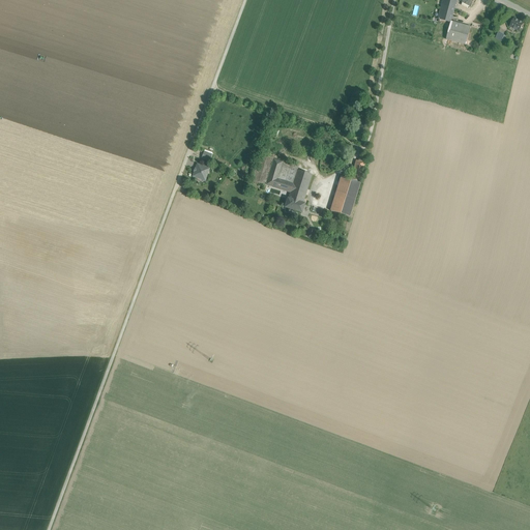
[(457,0),(443,0),(439,19),(450,22),(457,0)]
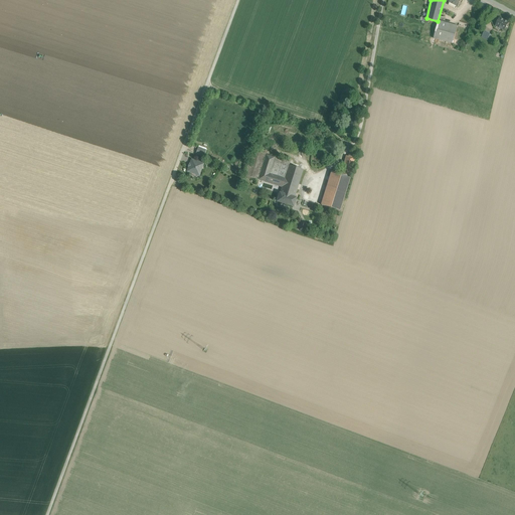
[(509,23),(500,18),(496,26),(505,30),(509,23)]
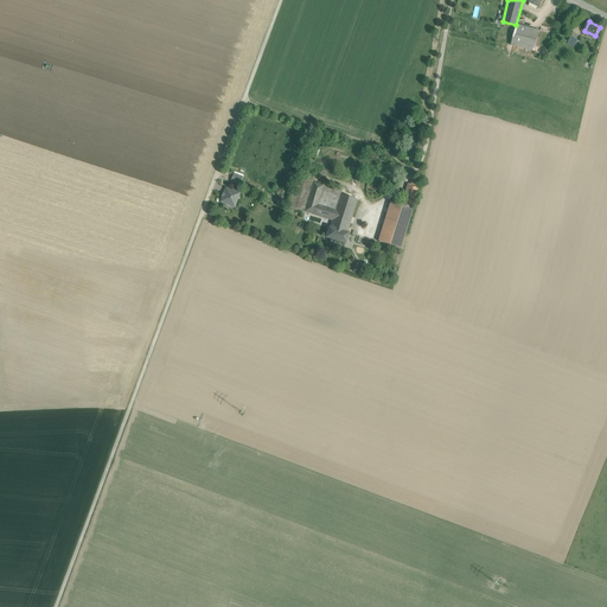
[(540,31),(517,25),(511,45),(535,52),(540,31)]
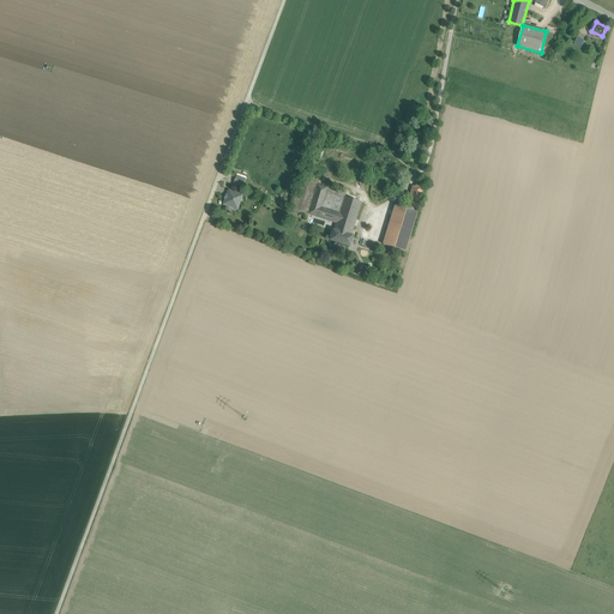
[(245,179),(236,176),(234,184),(242,187),(245,179)]
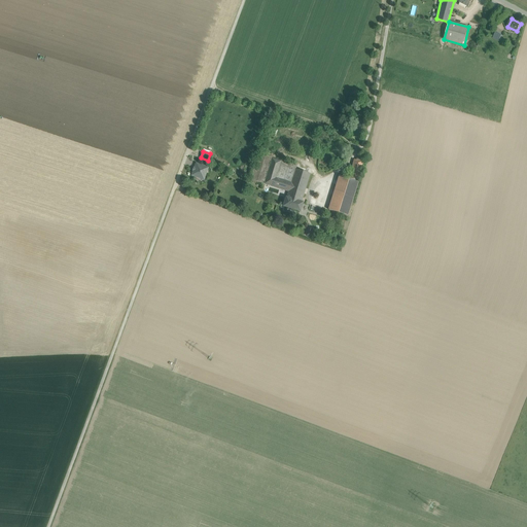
[(272,159),(258,154),(250,180),(265,184),(272,159)]
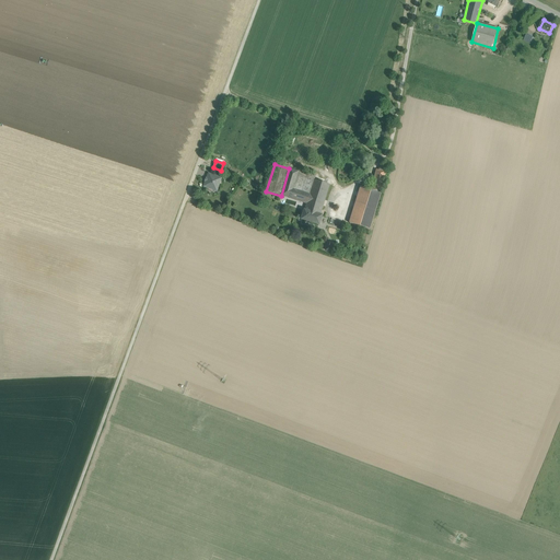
[(380,166),(378,171),(376,170),(371,189),(381,193),(387,168),(380,166)]
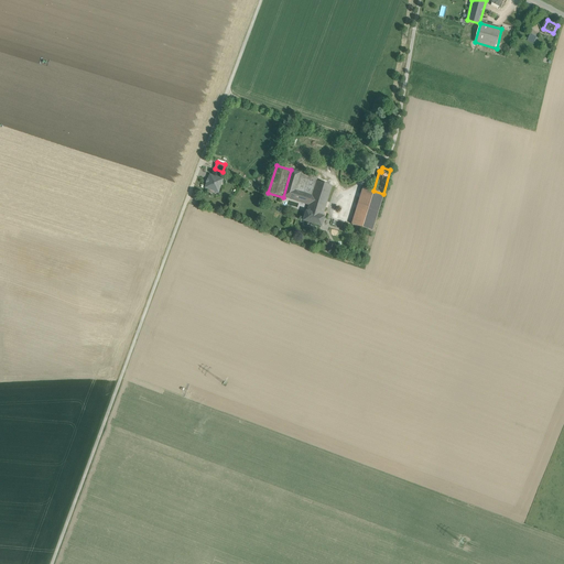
[(301,172),(291,170),(283,197),(308,205),(306,212),(323,217),(332,186),(317,181),(316,181),(312,195),(295,191),(301,172)]
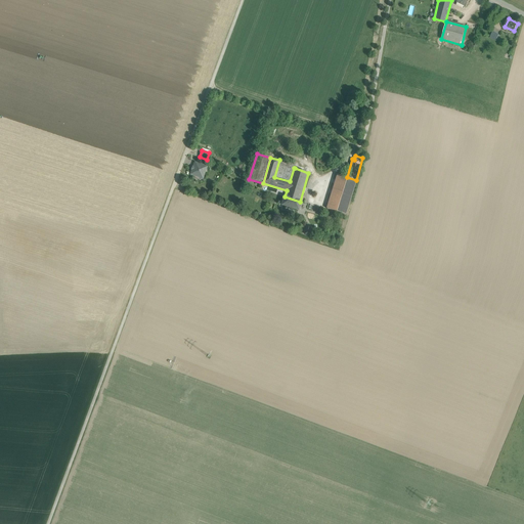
[(296,165),(279,160),(274,177),(290,181),(294,168),(295,168),(296,165)]
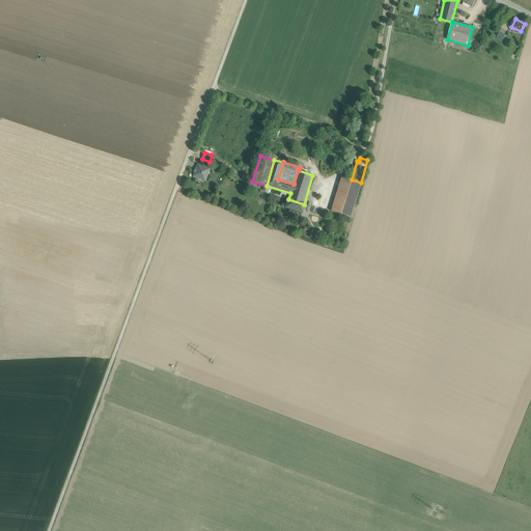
[(210,169),(197,165),(193,177),(203,180),(206,179),(210,169)]
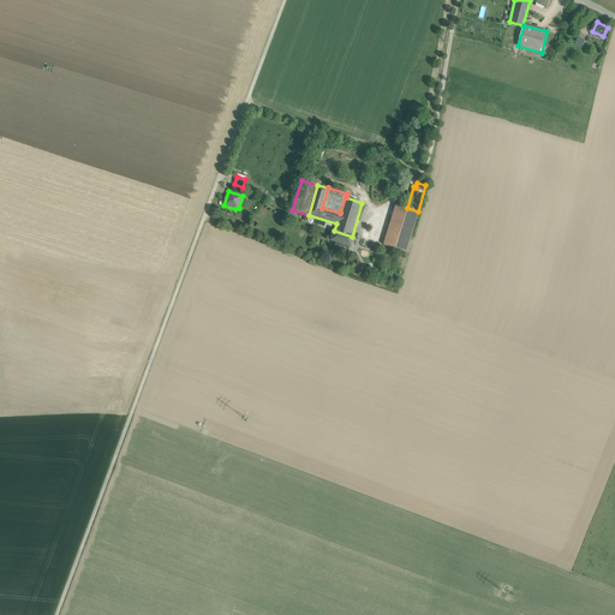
[(407,208),(395,204),(383,245),(406,252),(418,212),(407,208)]
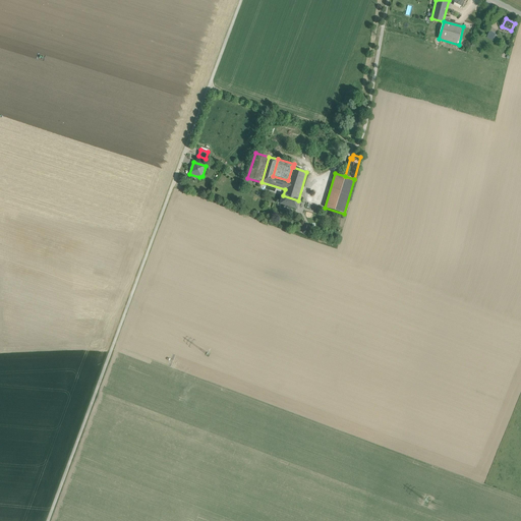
[(283,195),(281,204),(296,209),(299,200),(298,200),(283,195)]
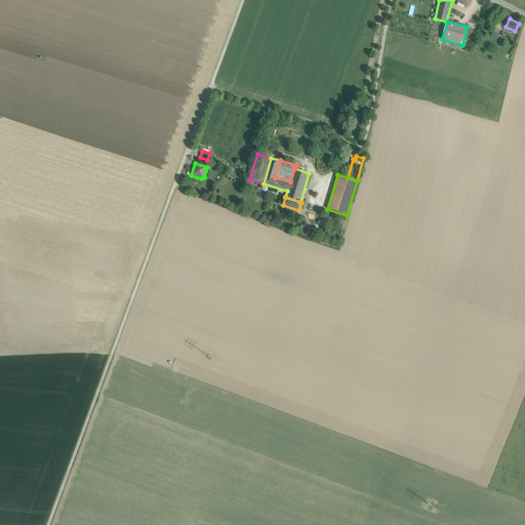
All buildings are outlined.
